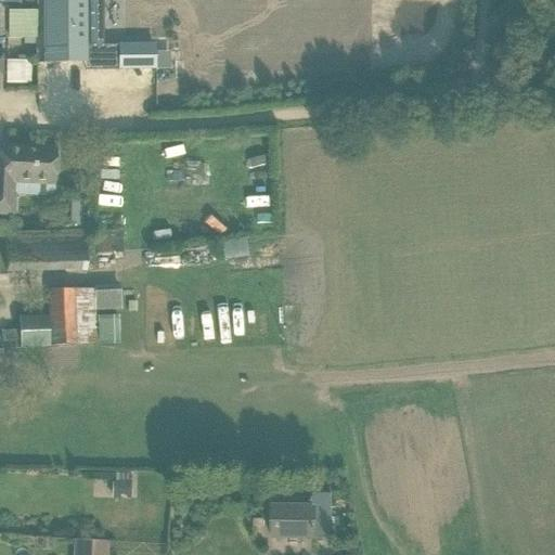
[(41,0),(42,49),(42,61),(46,61),(87,61),(87,47),(103,46),(103,44),(102,0),(41,0)]
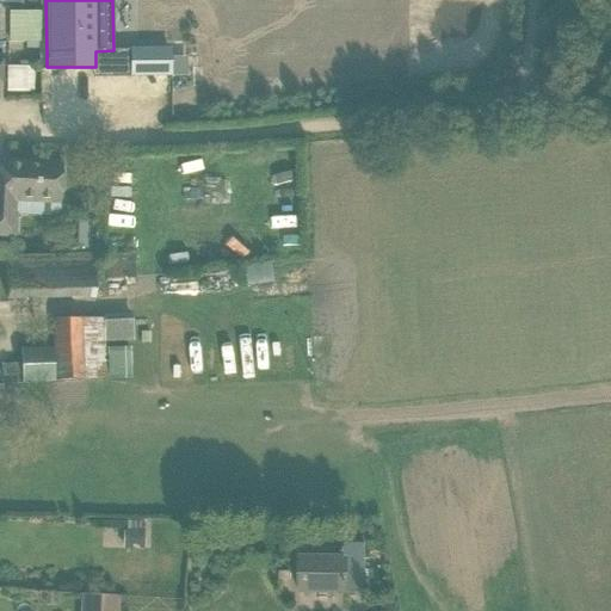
[(39,42),(39,10),(8,11),(8,42),(39,42)]
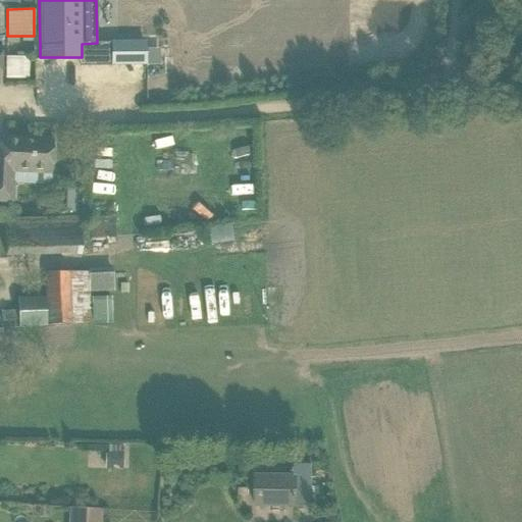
[(144,43),(112,43),(112,56),(112,65),(144,65),(144,43)]
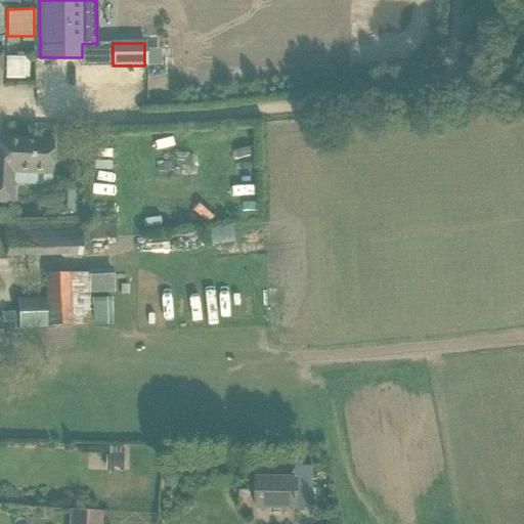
[(0,204),(12,205),(14,174),(51,177),(53,140),(5,138),(0,137),(0,204)]
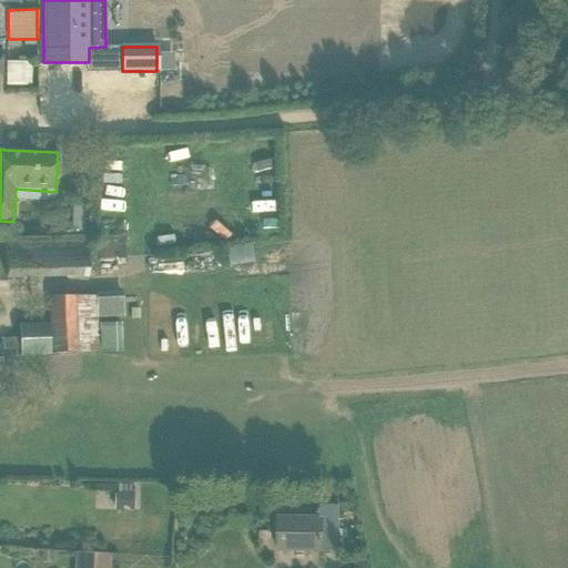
[(256,245),(231,246),(233,265),(259,264),(256,245)]
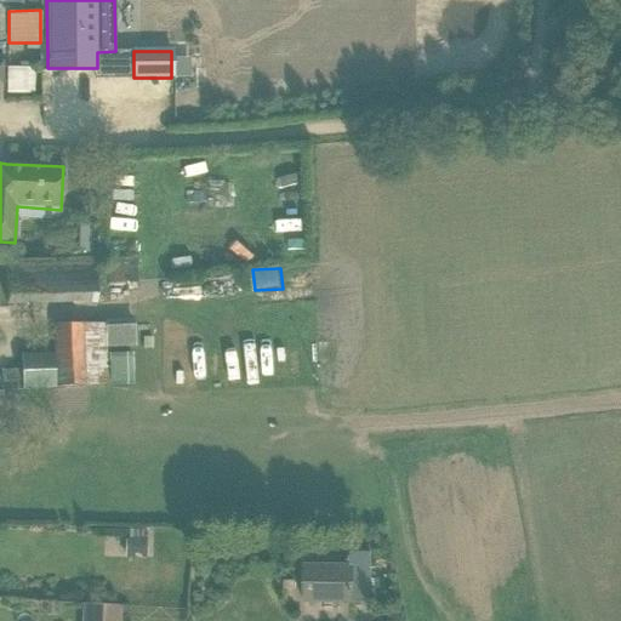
[(135,326),(104,326),(104,323),(53,324),(53,354),(21,354),(22,389),(85,388),(85,386),(108,386),(107,348),(135,347),(135,326)]
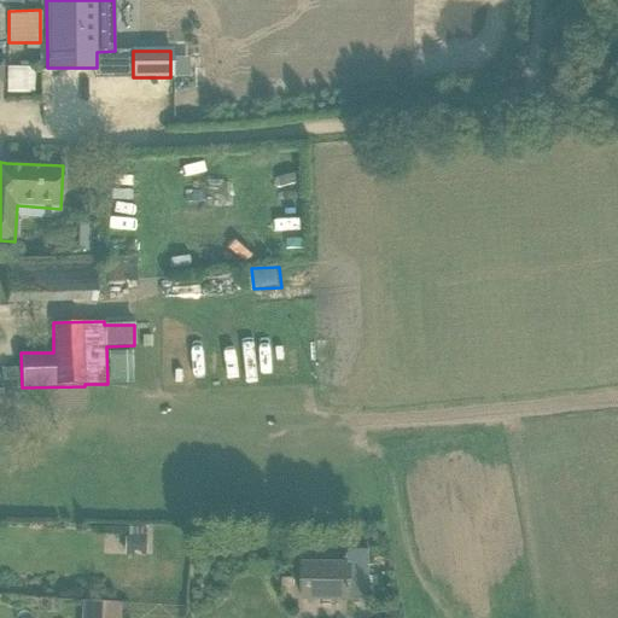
[(85,386),(54,389),(56,410),(86,409),(85,386)]
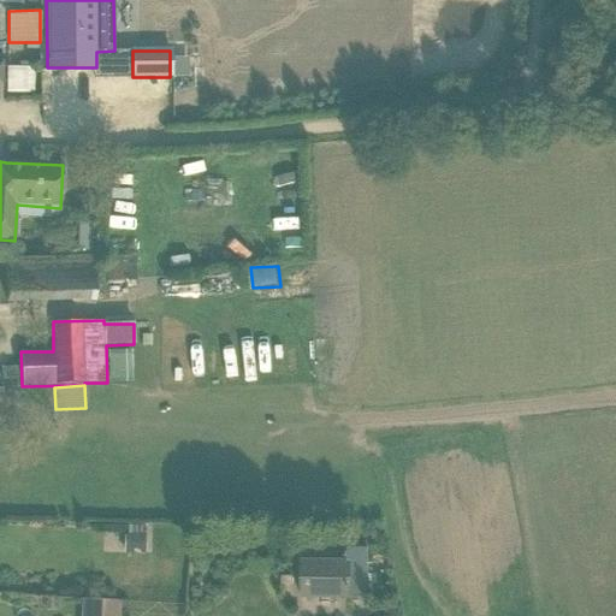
[(366,563),(366,551),(350,551),(350,560),(301,560),(301,597),(349,598),(349,596),(366,596),(366,563)]
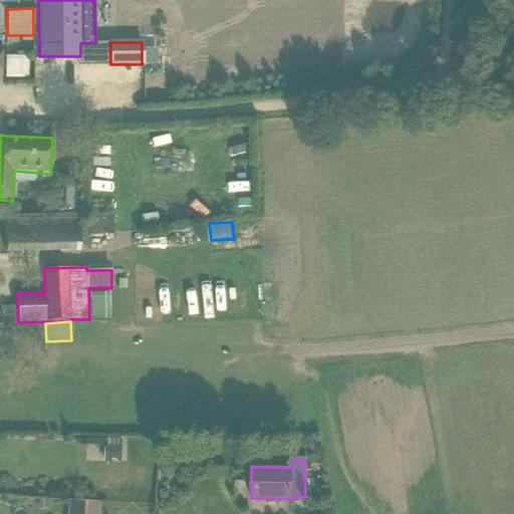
[(36,499),(35,508),(44,509),(45,500),(36,499)]
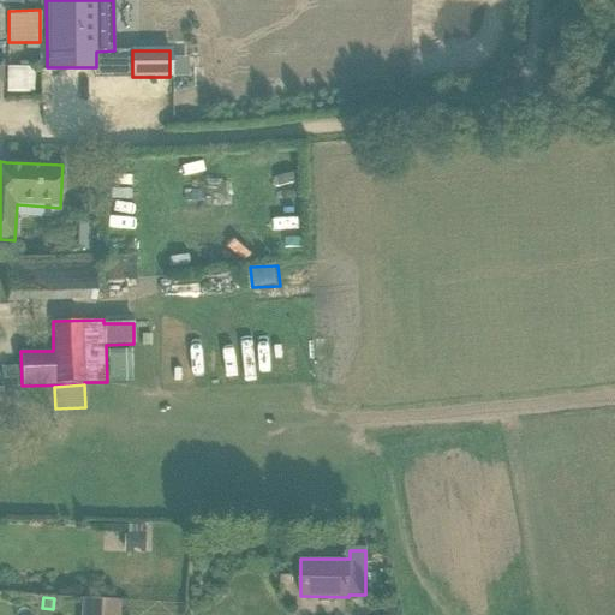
[(118,614),(119,599),(103,598),(83,597),(82,614),(118,614)]
